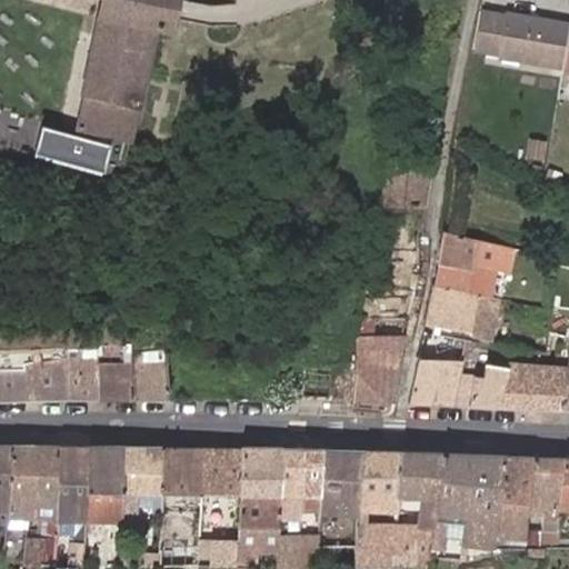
[(110,0),(81,138),(102,142),(101,148),(48,137),(42,161),(49,165),(51,165),(53,166),(111,179),(117,151),(115,151),(116,146),(136,150),(159,41),(176,45),(183,10),(185,0),(110,0)]
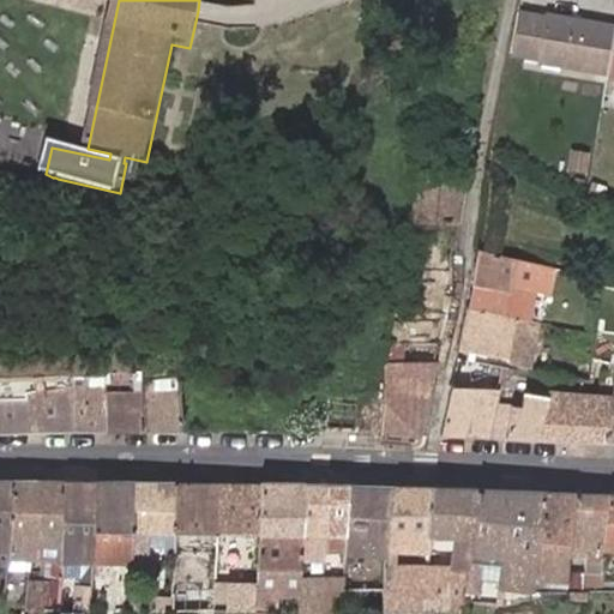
[(613,32),(613,25),(546,14),(546,17),(518,13),(512,54),(540,59),(539,62),(607,74),(613,32)]
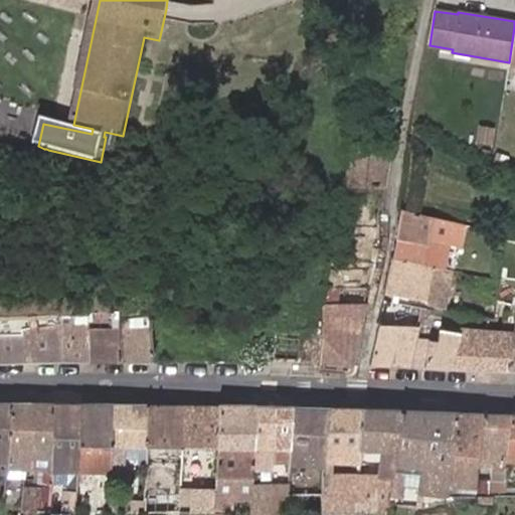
[(492,145),(495,127),(479,124),(475,142),(492,145)]
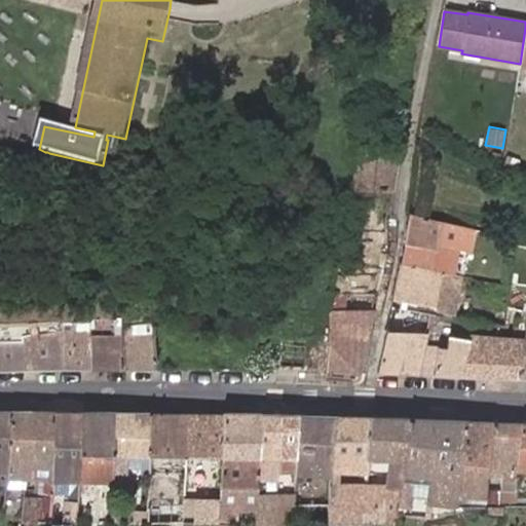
[(368,145),(352,142),(347,184),(390,190),(396,149),(368,145)]
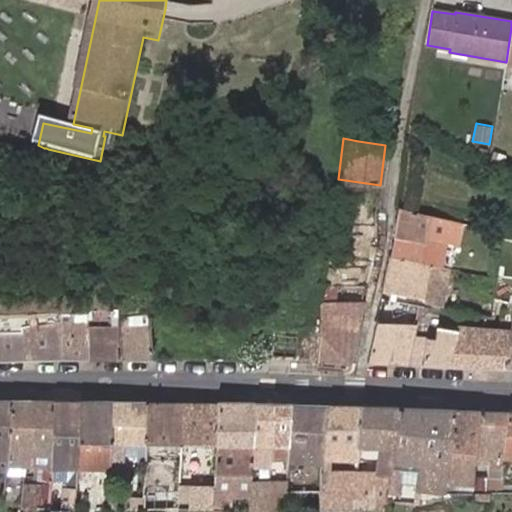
[(434,212),(400,207),(394,235),(429,240),(434,212)]
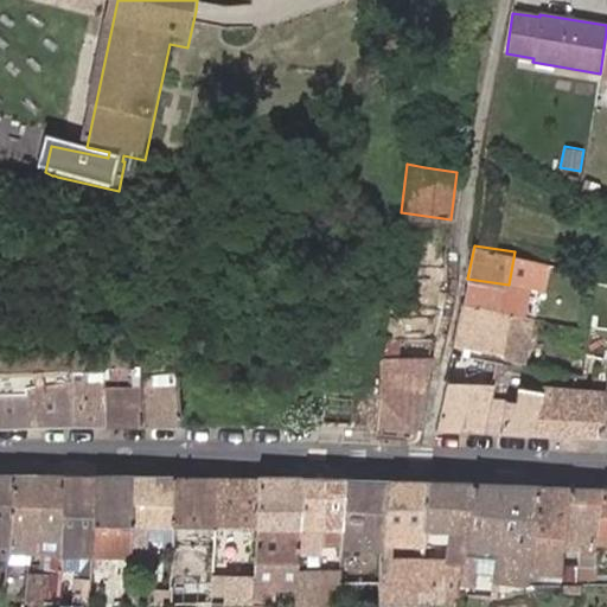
[(570,261),(515,251),(509,285),(564,292),(568,270),(570,261)]
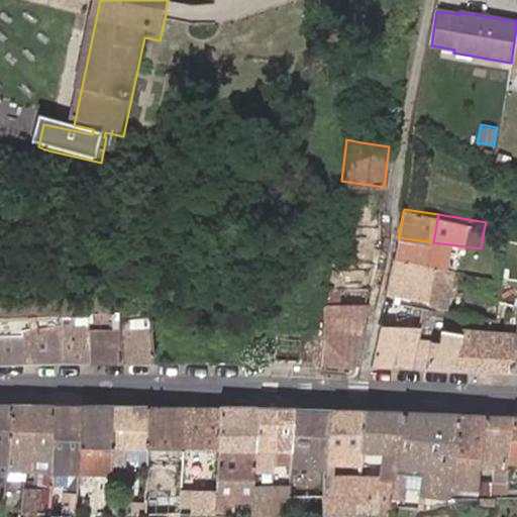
[(433,242),(398,237),(394,257),(430,262),(433,242)]
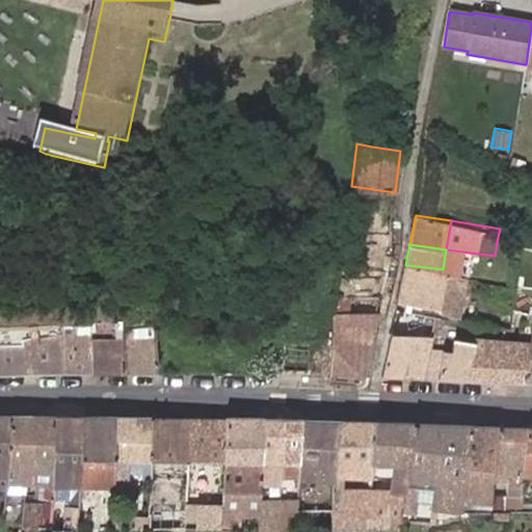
[(402,300),(401,309),(407,309),(418,310),(420,302),(451,307),(457,270),(443,269),(405,265),(398,300),(402,300)]
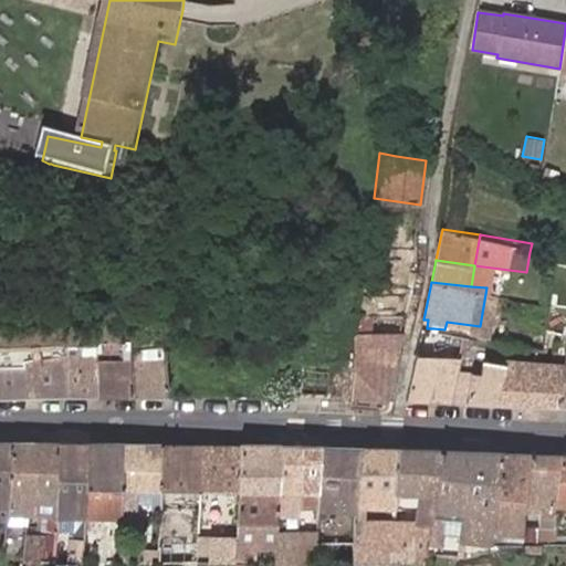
[(432,338),(442,339),(444,329),(433,328),(432,338)]
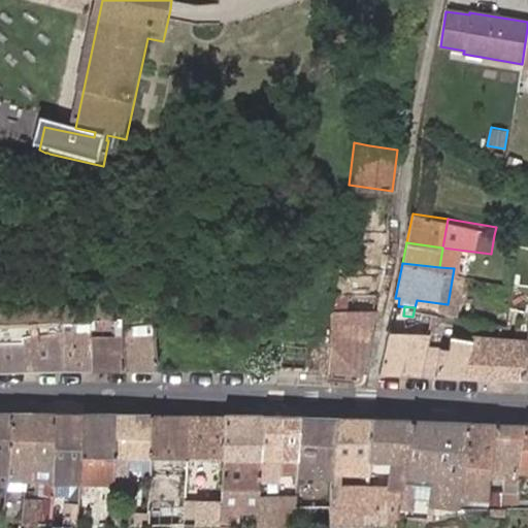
[(372,310),(329,307),(328,334),(326,370),(326,376),(356,377),(372,310)]
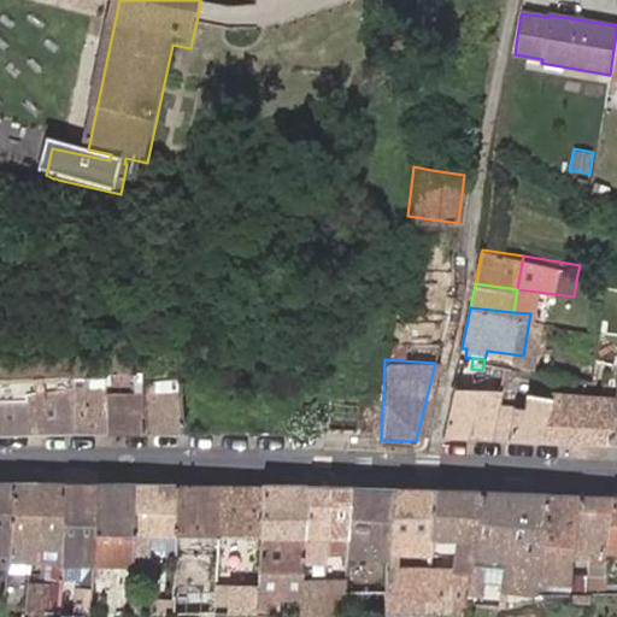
[(109,380),(74,378),(74,395),(74,432),(107,432),(109,386),(109,380)]
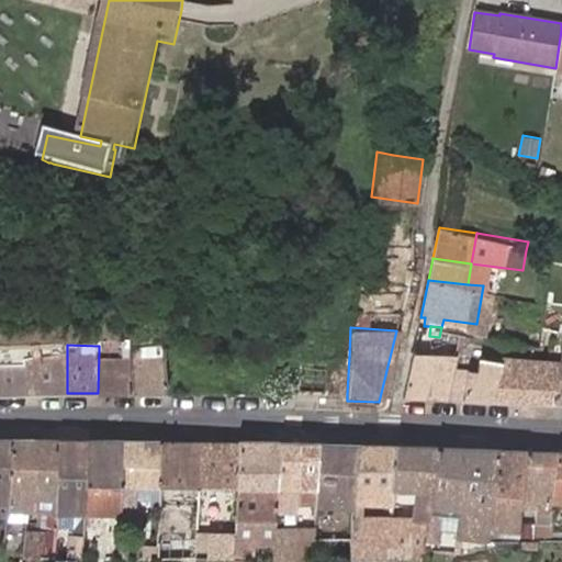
[(449,398),(495,400),(505,352),(506,346),(496,346),(495,355),(459,353),(449,398)]
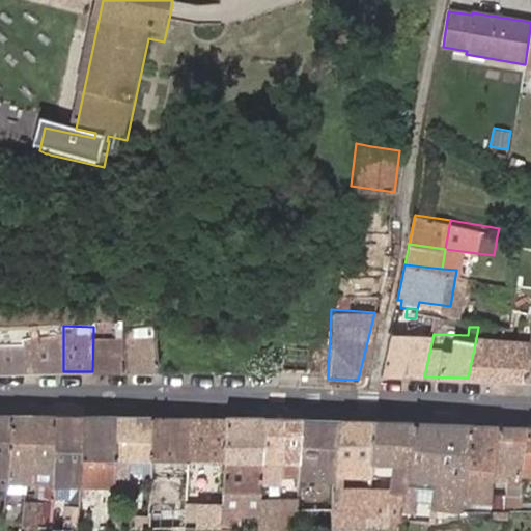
[(92,371),(123,371),(123,332),(93,332),(92,371)]
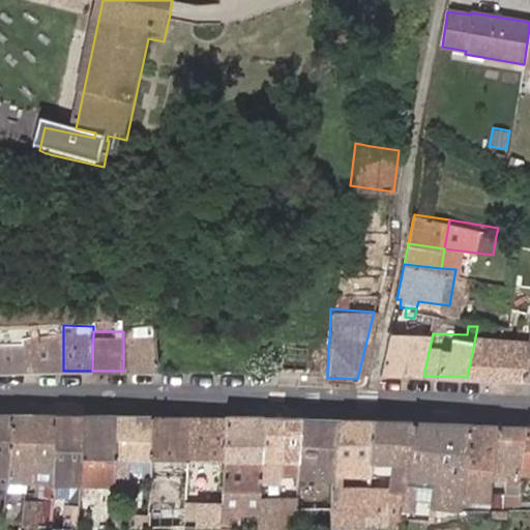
[(123,371),(156,371),(157,332),(123,331),(123,371)]
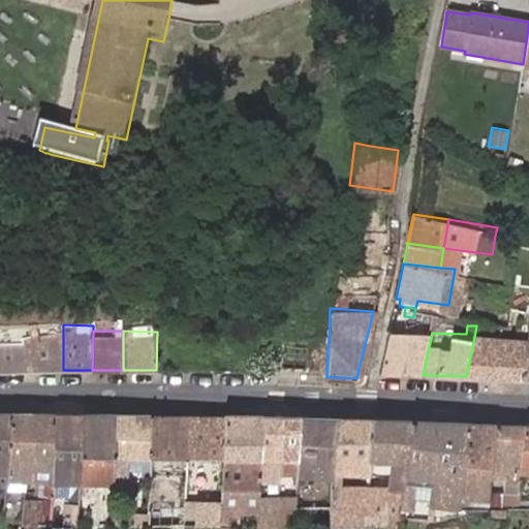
[(379,374),(402,375),(410,333),(389,332),(379,374)]
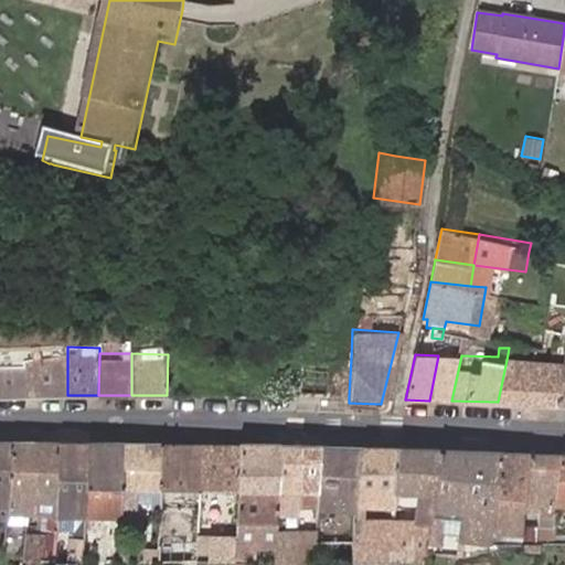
[(528,403),(540,355),(508,354),(498,402),(528,403)]
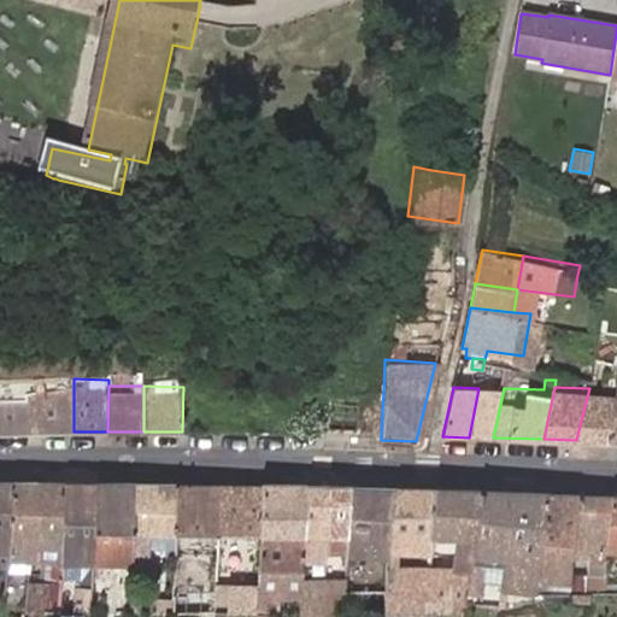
[(479,388),(469,438),(493,438),(504,388),(479,388)]
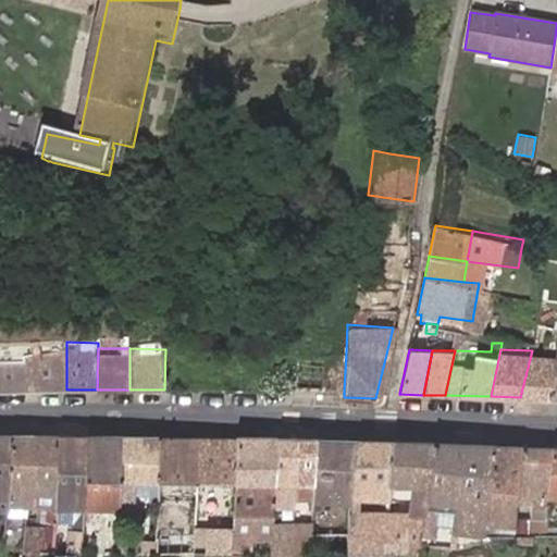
[(556,366),(556,351),(532,350),(520,397),(551,398),(556,366)]
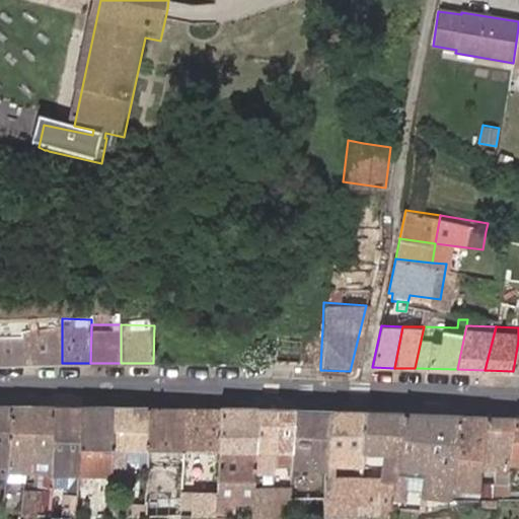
[(0,363),(32,363),(31,332),(0,332),(0,363)]
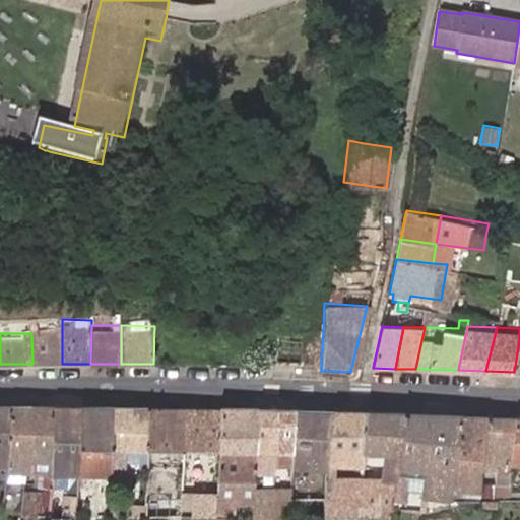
[(33,364),(62,364),(62,333),(31,333),(33,364)]
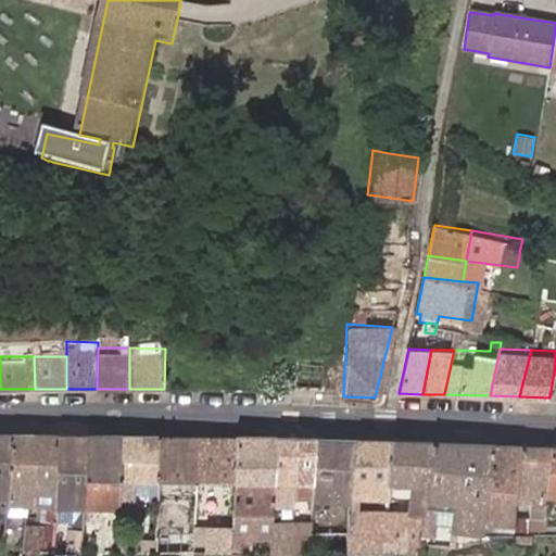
[(23,434),(1,434),(0,508),(23,508),(23,434)]
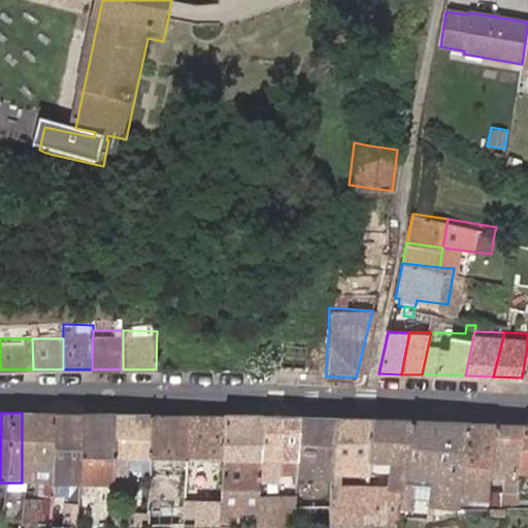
[(44,414),(22,413),(22,483),(43,483),(44,414)]
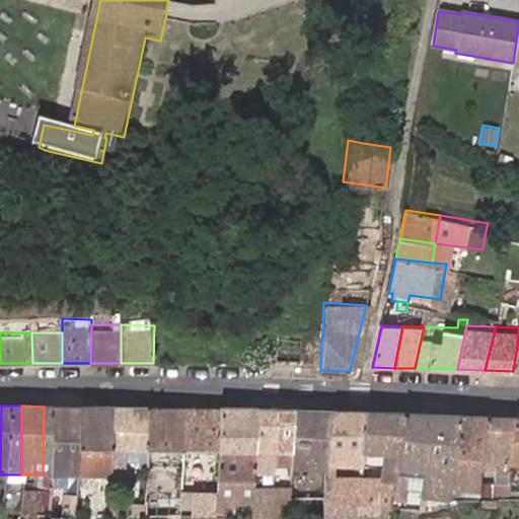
[(72,406),(44,406),(43,474),(43,490),(71,491),(71,488),(72,406)]
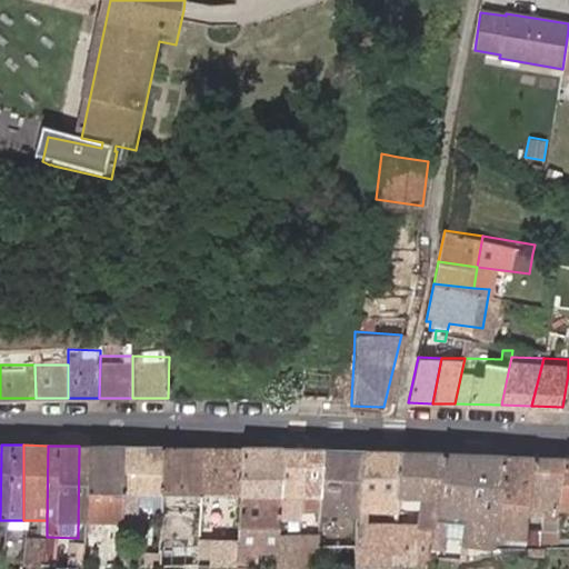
[(126,536),(126,446),(79,446),(78,535),(126,536)]
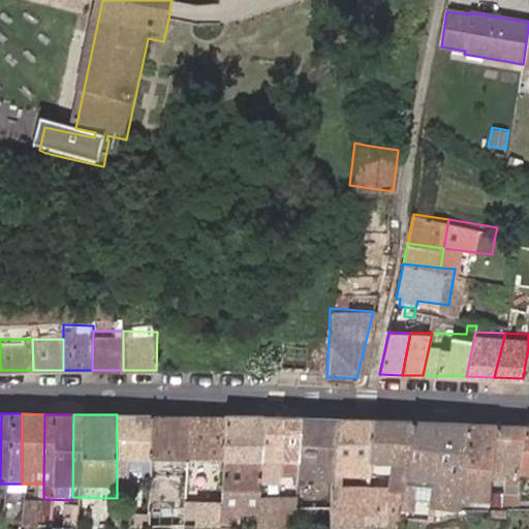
[(151,415),(117,414),(117,498),(129,498),(129,478),(130,458),(143,458),(142,478),(150,479),(151,458),(151,415)]
